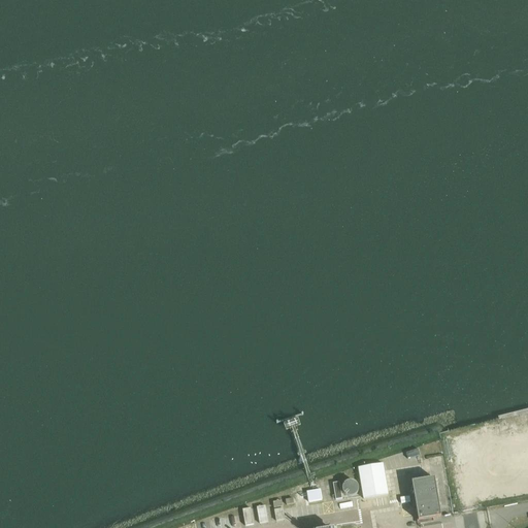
[(383,464),(358,468),(363,499),(388,495),(383,464)]
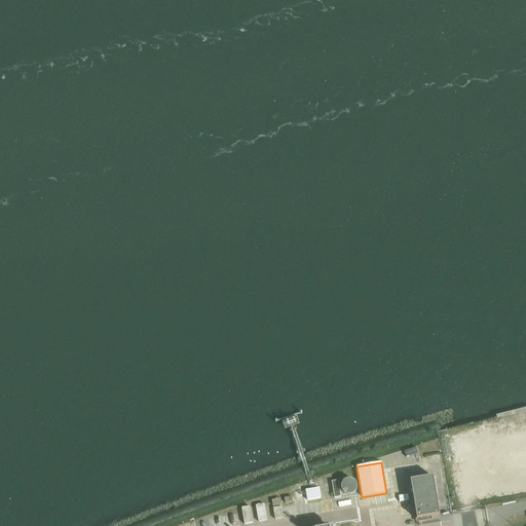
[(439,512),(433,479),(433,478),(410,482),(416,520),(417,520),(439,516),(439,512)]
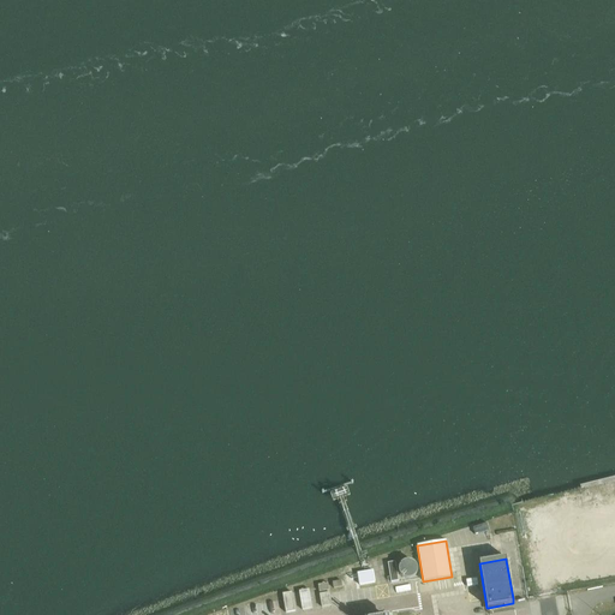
[(399,583),(395,563),(388,565),(390,584),(399,583)]
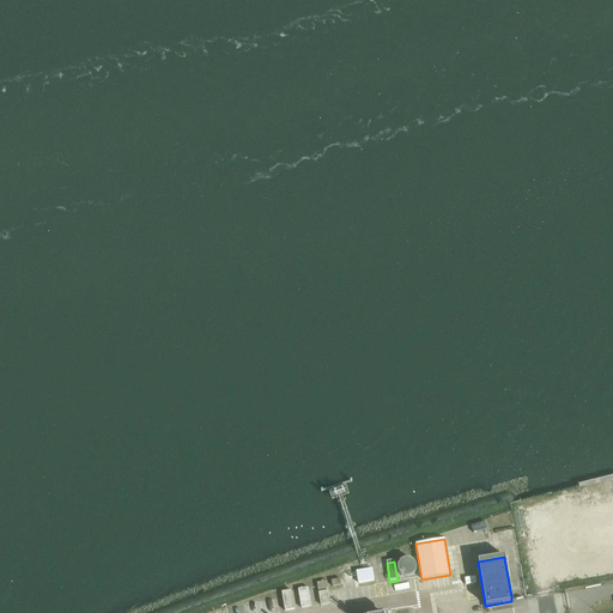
[(372,569),(357,572),(358,584),(375,582),(372,569)]
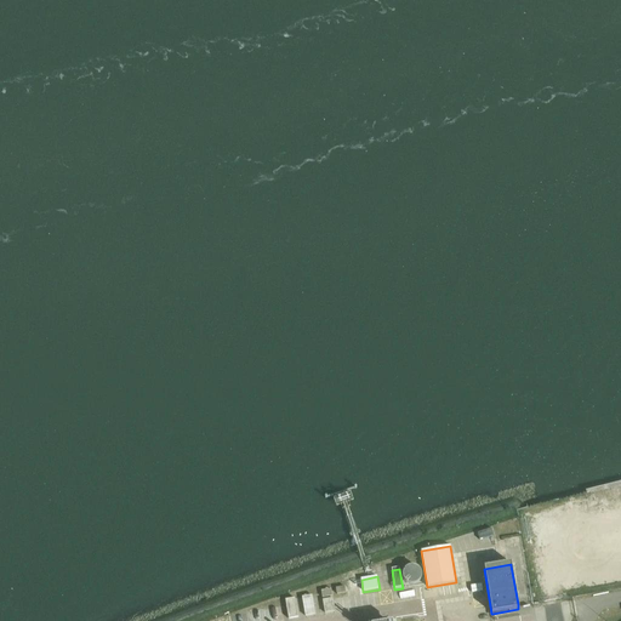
[(315,616),(312,596),(302,598),(305,617),(315,616)]
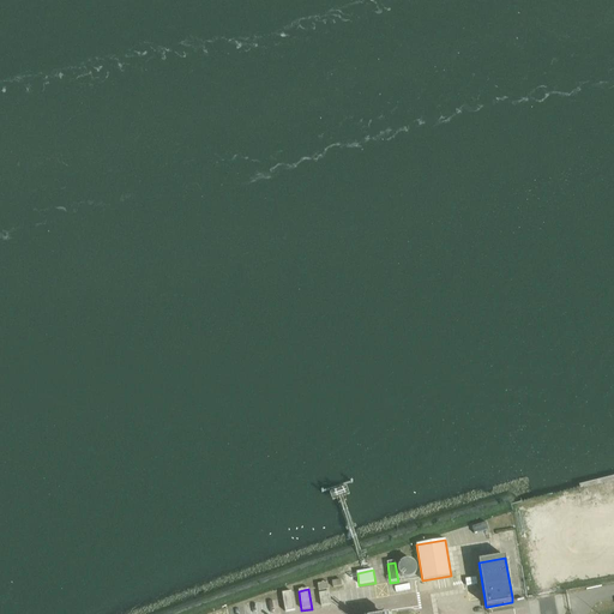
[(292,593),(282,594),(283,600),(286,613),(295,612),(292,593)]
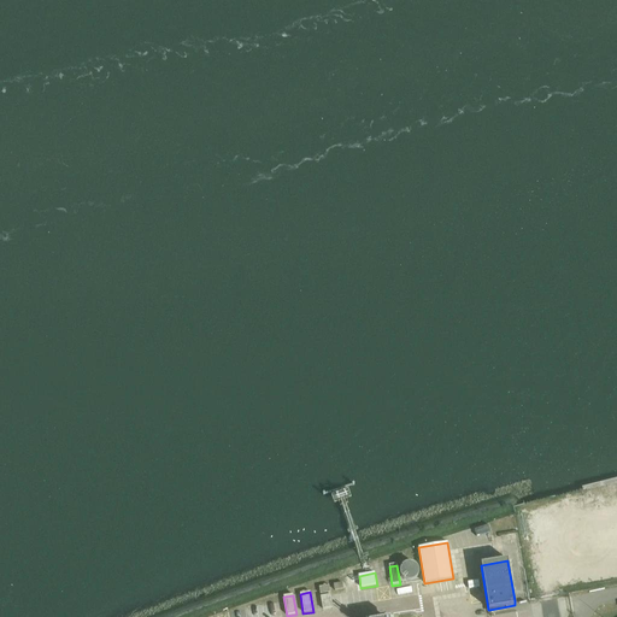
[(333,609),(330,595),(321,597),(323,610),(333,609)]
